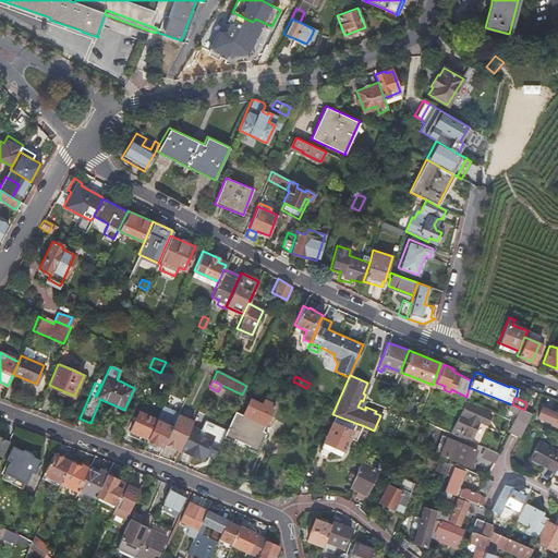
[(466,399),(450,433),(457,436),(459,437),(461,433),(472,438),(481,421),(487,424),(492,414),(473,405),(475,403),(466,399)]
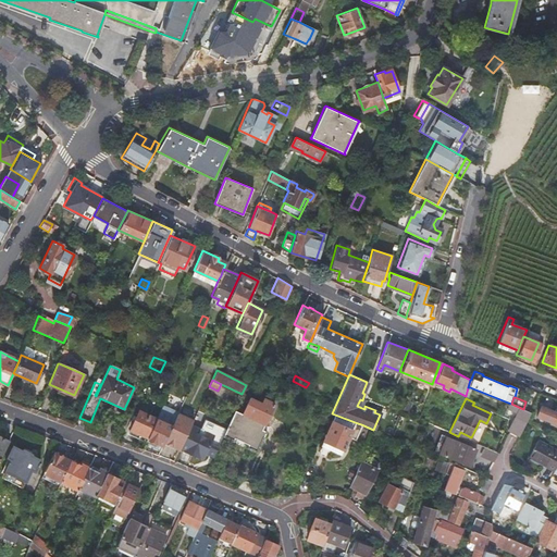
[(234,411),(222,436),(233,442),(234,438),(247,445),(246,447),(257,453),(265,432),(259,429),(261,423),(265,425),(274,405),(263,400),(261,405),(249,399),(243,415),(234,411)]
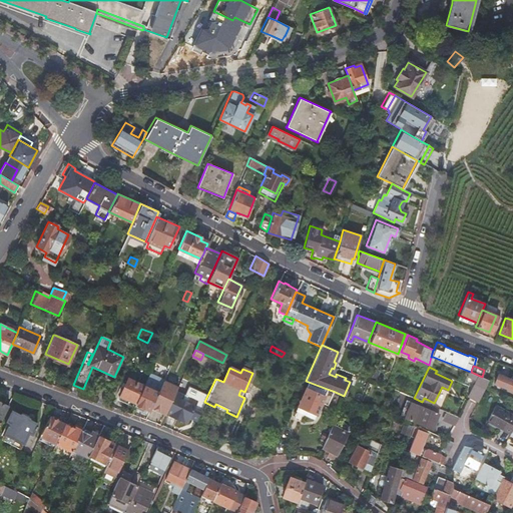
[(453,378),(437,371),(435,373),(452,381),(453,378)]
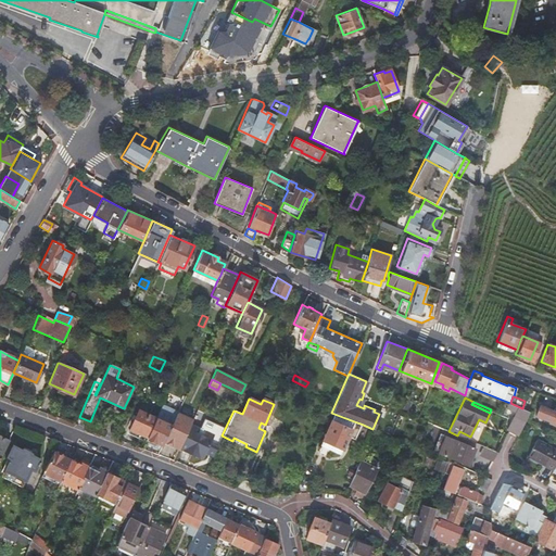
[(510,403),(507,402),(505,407),(516,412),(507,429),(518,434),(530,411),(522,408),(510,403)]
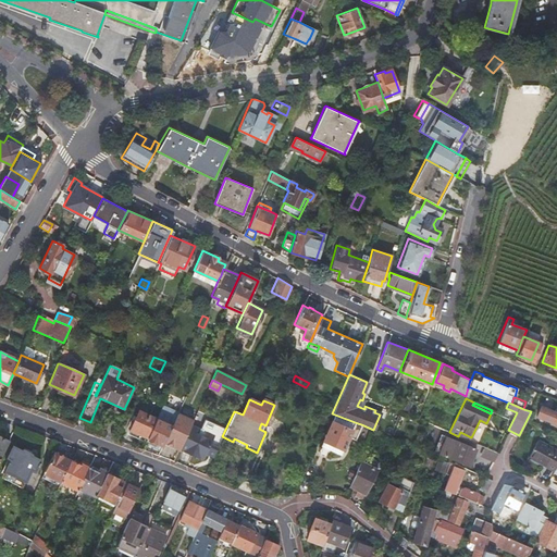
[(539,405),(534,416),(556,424),(556,411),(556,412),(556,409),(556,408),(554,408),(553,410),(539,405)]
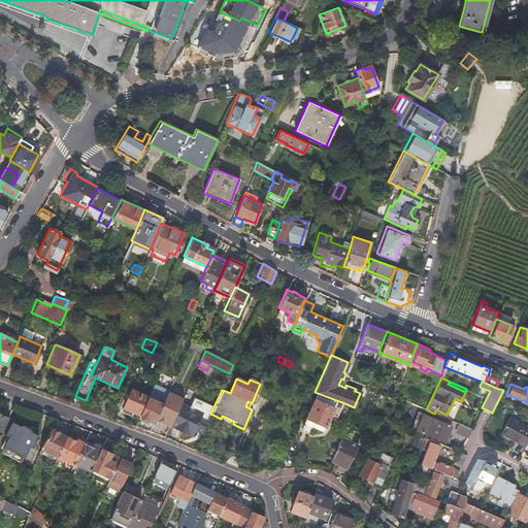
[(153,385),(147,397),(140,415),(139,417),(138,419),(153,425),(155,419),(167,392),(168,392),(153,385)]
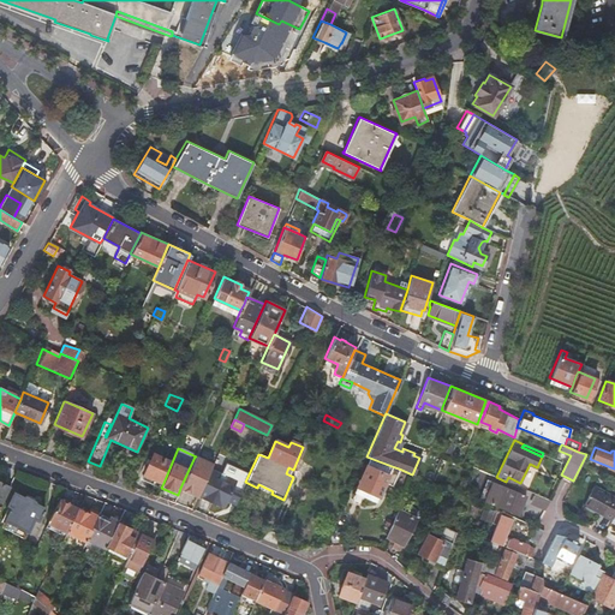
[(143,475),(163,483),(172,463),(153,454),(143,475)]
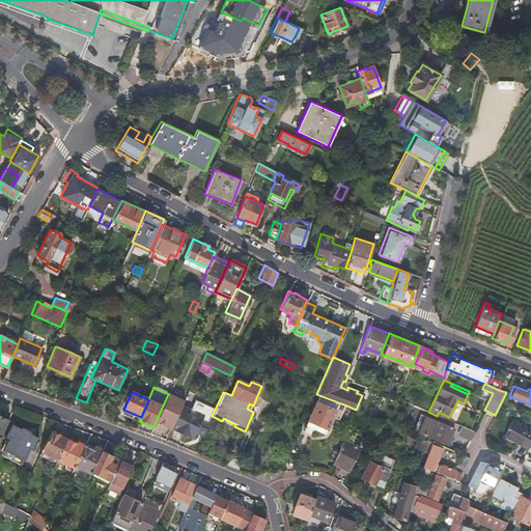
[(338,402),(316,394),(315,393),(312,399),(316,401),(335,411),(338,402)]
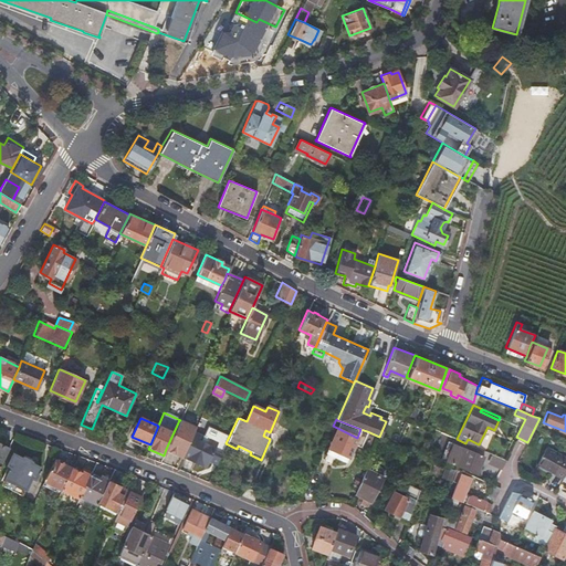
[(179,420),(166,449),(182,457),(192,433),(196,428),(179,420)]
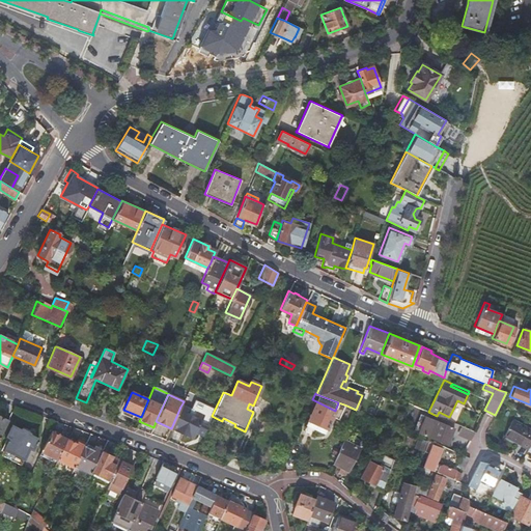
[(335,411),(316,401),(308,420),(327,428),(332,417),(338,419),(344,404),(338,402),(335,411)]
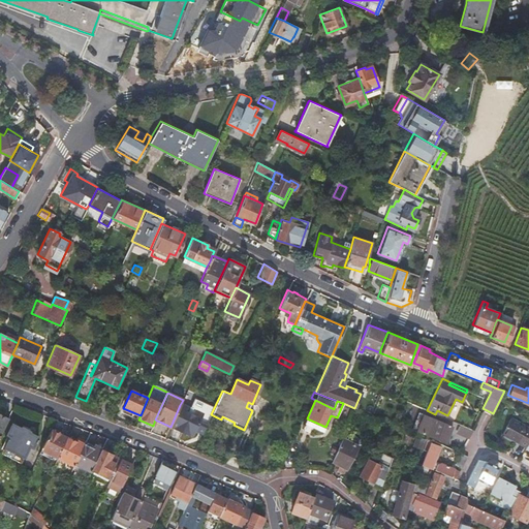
[(195,431),(198,432),(203,424),(199,423),(199,421),(200,421),(200,419),(200,418),(199,418),(199,417),(199,416),(198,416),(198,415),(188,411),(189,409),(180,405),(170,427),(192,437),(195,431)]
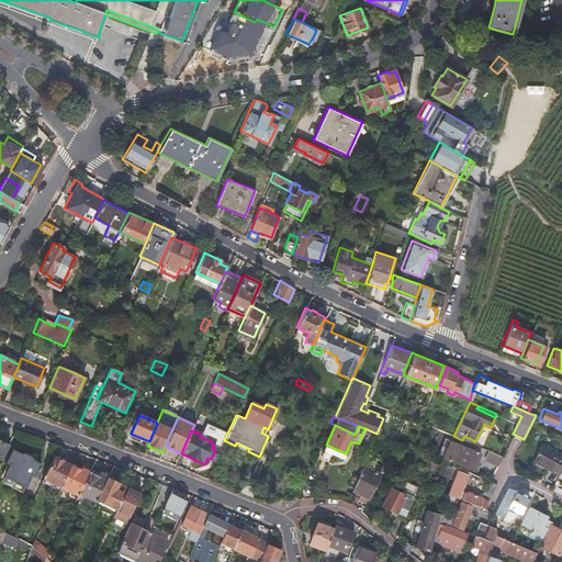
[(473,445),(474,445),(475,441),(464,436),(462,440),(473,445)]
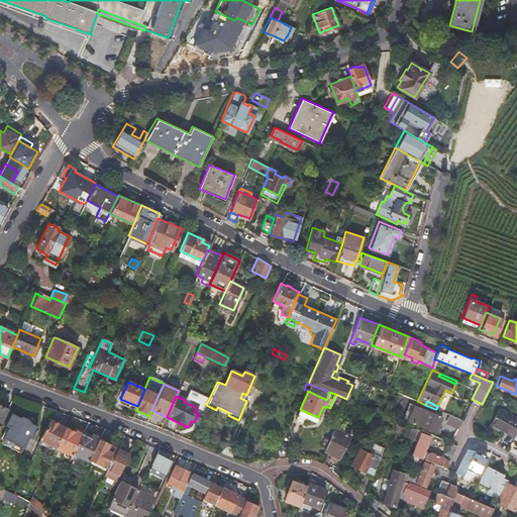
[(410,402),(403,419),(434,433),(441,416),(410,402)]
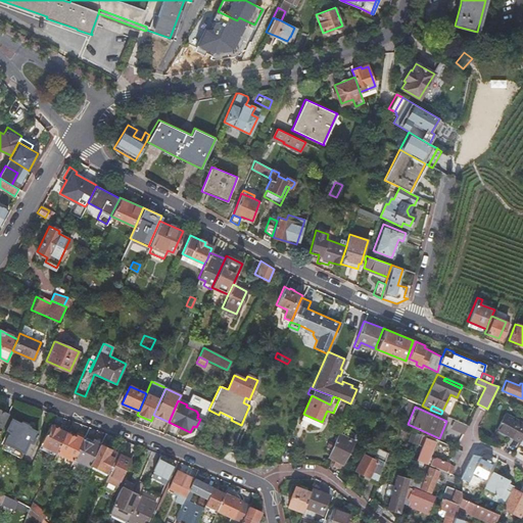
[(459,412),(455,419),(467,425),(471,417),(459,412)]
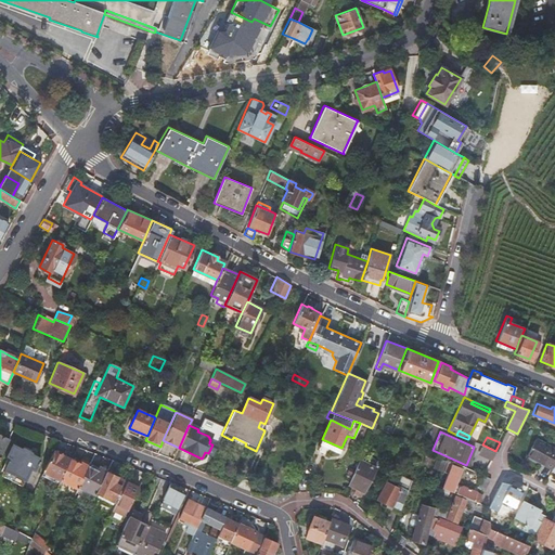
[(554,449),(533,438),(525,454),(551,467),(554,459),(554,449)]
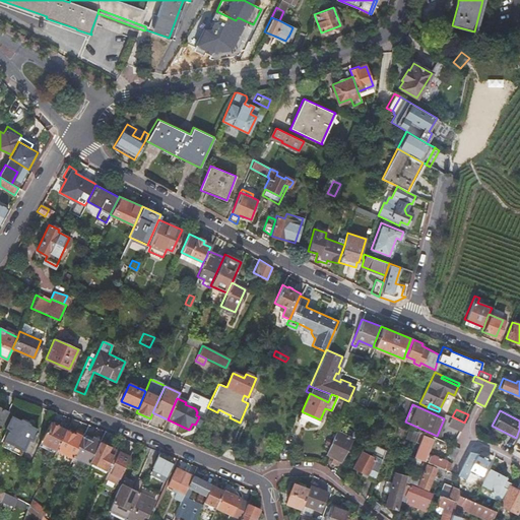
[(302,411),(300,416),(318,425),(320,419),(302,411)]
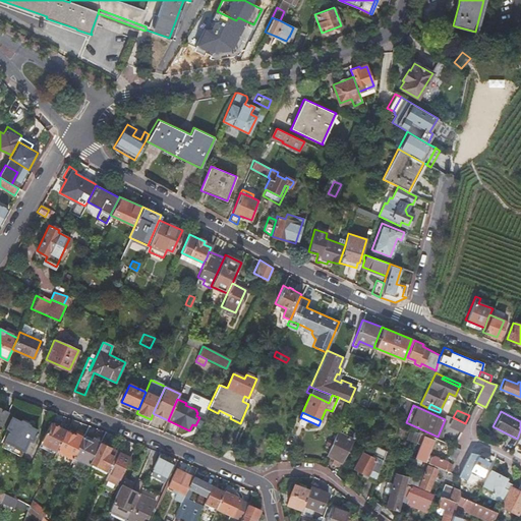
[(12,446),(23,423),(20,421),(19,421),(10,417),(5,428),(8,430),(3,441),(12,446)]
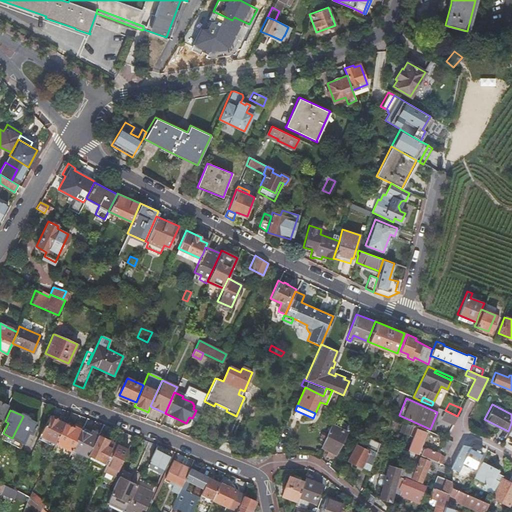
[(443,420),(453,425),(457,416),(445,410),(442,417),(443,420)]
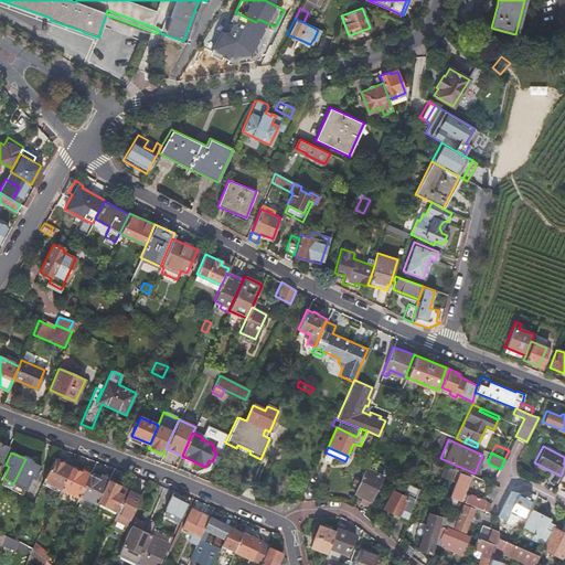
[(29,460),(25,459),(13,483),(23,489),(29,477),(33,479),(39,467),(30,462),(30,461),(29,461),(29,460)]
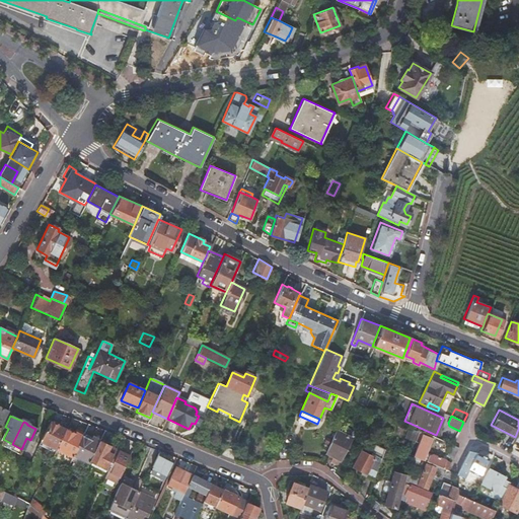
[(57,425),(49,422),(39,442),(55,450),(65,430),(57,426),(58,426),(57,425)]
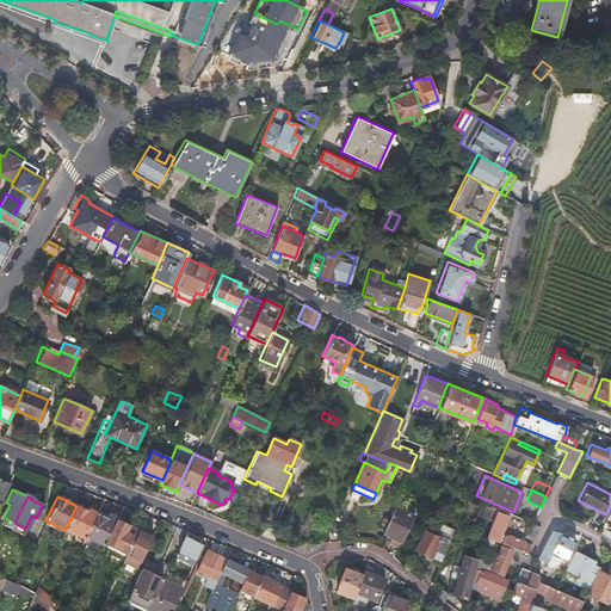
[(86,510),(76,506),(65,530),(84,538),(85,537),(97,513),(96,513),(87,508),(86,510)]
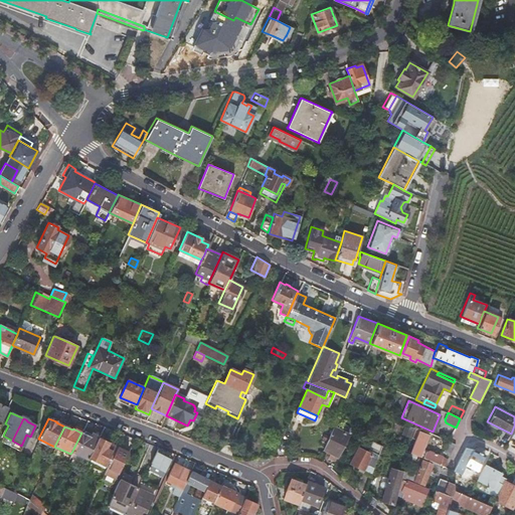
[(348,434),(333,426),(323,450),(337,456),(348,434)]
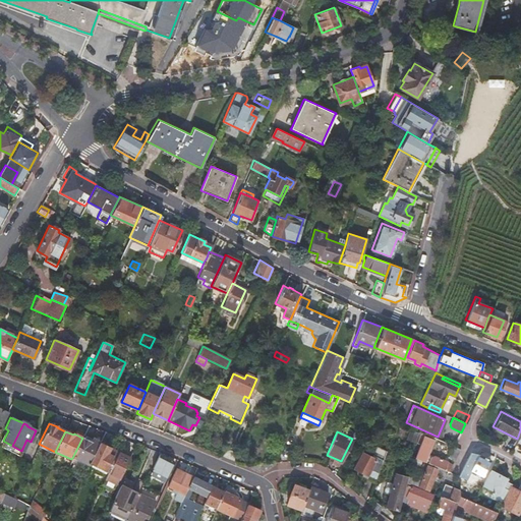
[(421,460),(449,472),(453,465),(433,456),(429,457),(429,458),(426,456),(433,439),(424,436),(425,433),(420,431),(417,442),(421,444),(415,457),(421,460)]
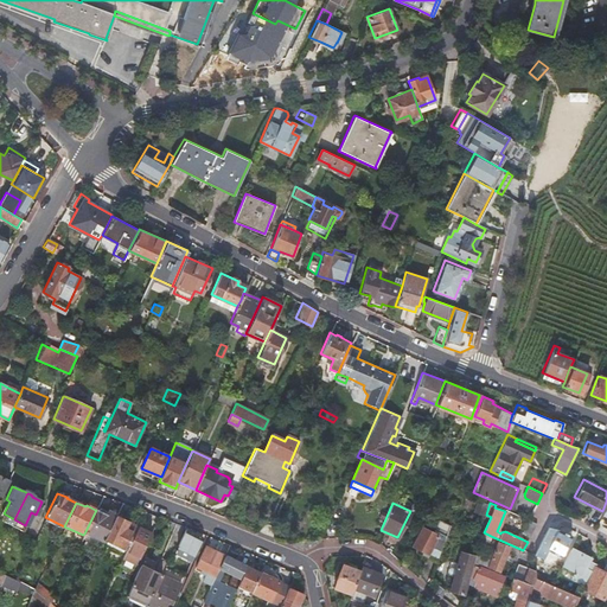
[(106,515),(96,510),(84,534),(103,542),(104,540),(115,517),(107,512),(106,515)]
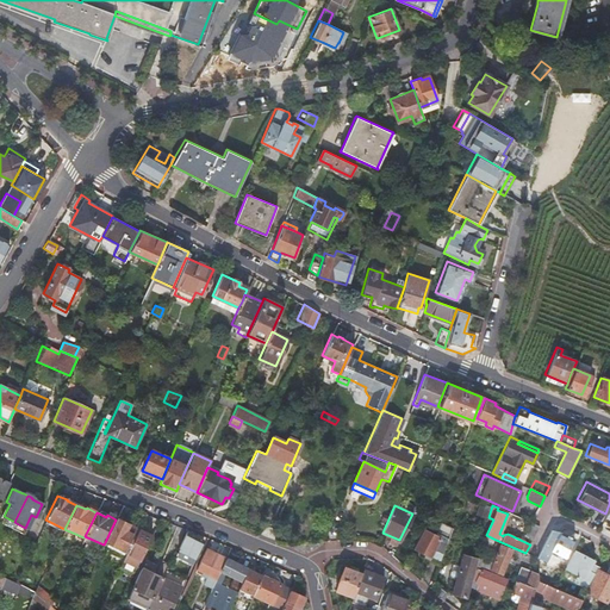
[(118,520),(116,520),(105,542),(126,553),(138,529),(126,524),(128,523),(126,521),(120,518),(118,518),(118,520)]
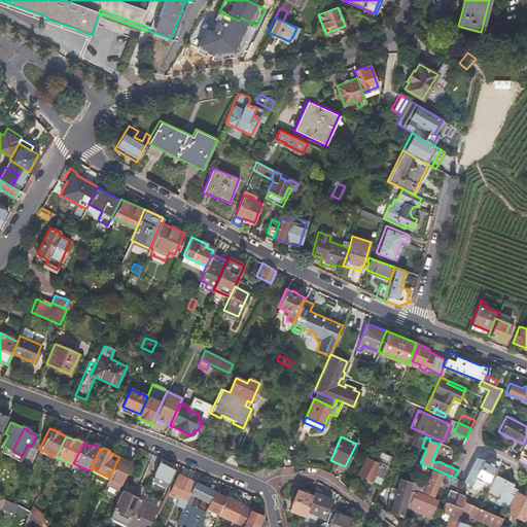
[(460,465),(464,455),(458,452),(451,449),(448,455),(455,458),(454,461),(456,461),(455,463),(460,465)]
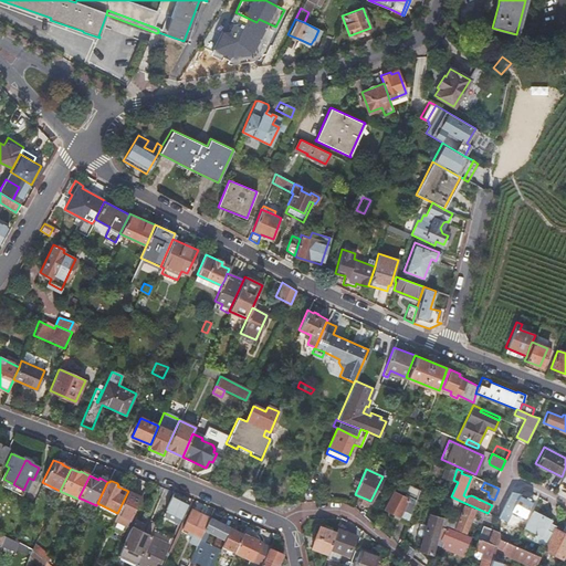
[(140,498),(128,491),(117,513),(113,523),(125,530),(140,498)]
